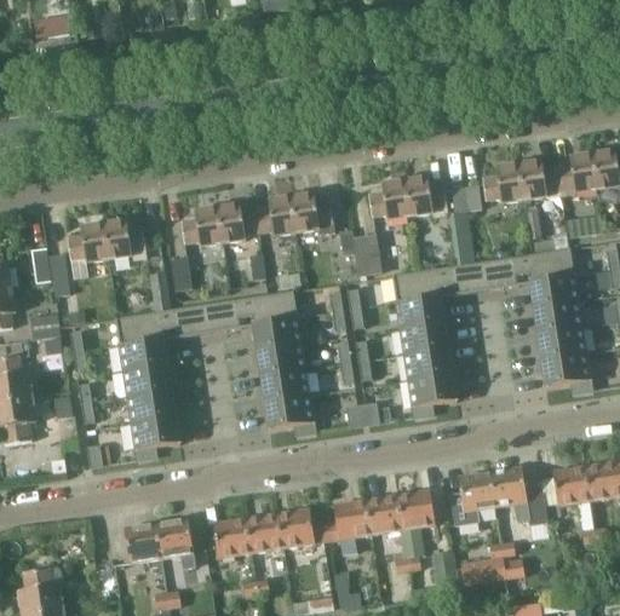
[(174,0),(161,1),(164,19),(177,17),(174,0)]
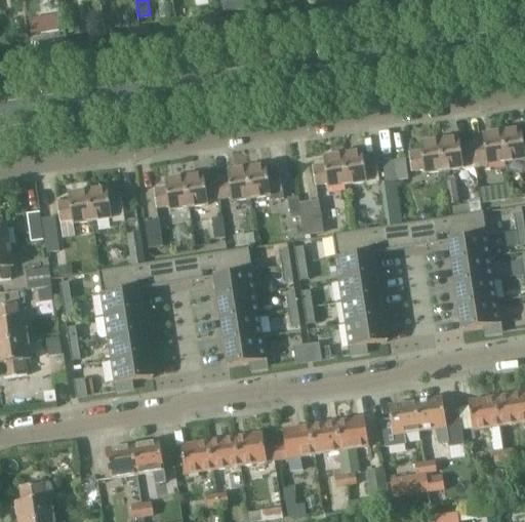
[(44,15),(29,16),(31,31),(46,29),(44,15)]
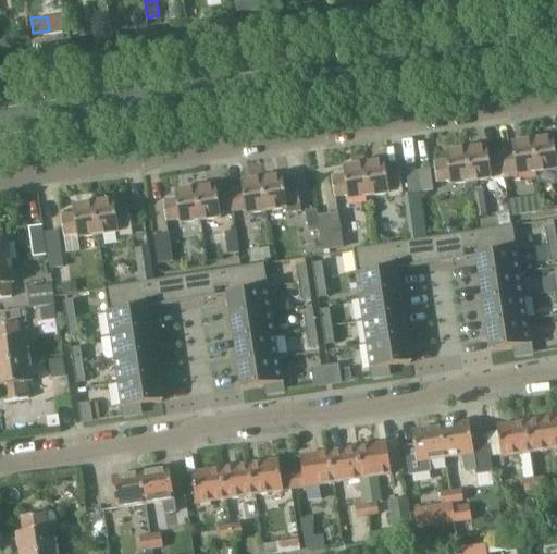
[(83,21),(70,23),(72,33),(85,31),(83,21)]
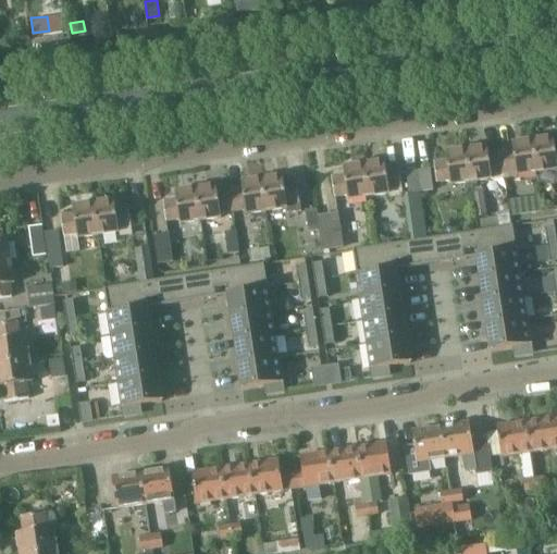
[(554,133),(533,136),(537,170),(556,167),(556,140),(555,142),(554,133)]
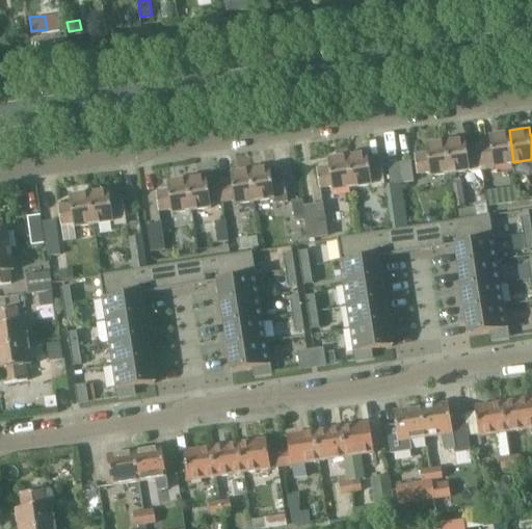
[(490,133),(491,141),(478,143),(480,162),(494,160),(495,164),(513,162),(509,130),(490,133)]
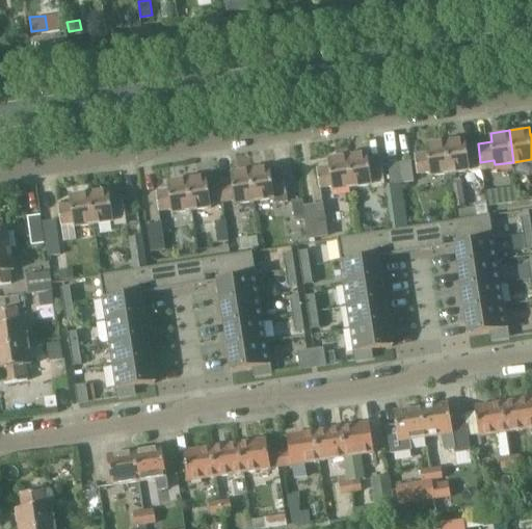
[(466,136),(446,139),(450,170),(471,167),(470,163),(480,162),(478,143),(467,144),(466,136)]
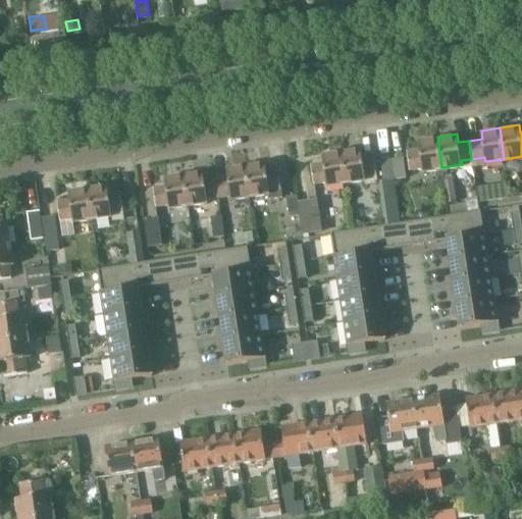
[(407,150),(409,167),(422,165),(423,170),(441,167),(437,137),(418,140),(419,148),(407,150)]
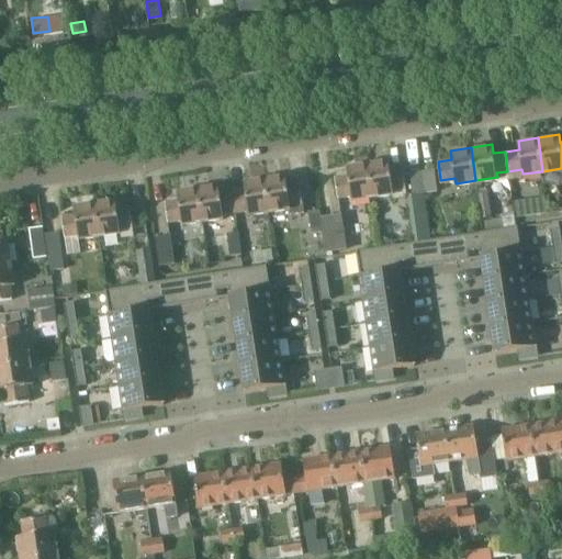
[(389,158),(368,161),(372,196),(393,192),(393,188),(405,186),(402,166),(390,167),(389,158)]
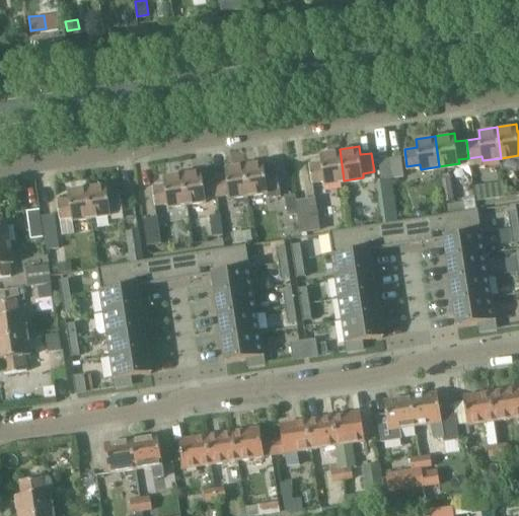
[(324,182),(344,180),(340,149),(320,152),(321,160),(309,162),(311,180),(324,178),(324,182)]
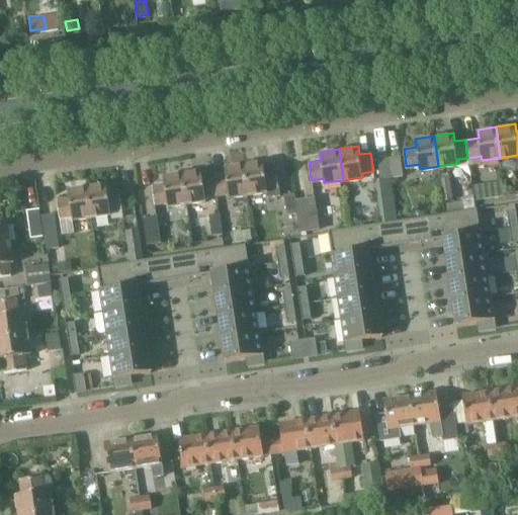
[(400,155),(389,156),(391,176),(402,175),(400,155)]
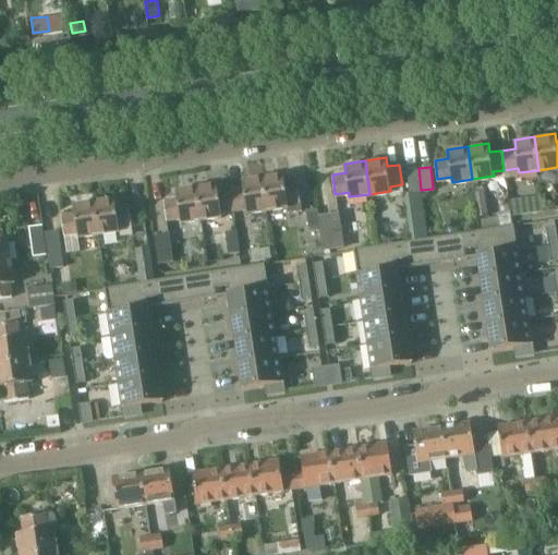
[(407,170),(410,192),(421,190),(419,168),(407,170)]
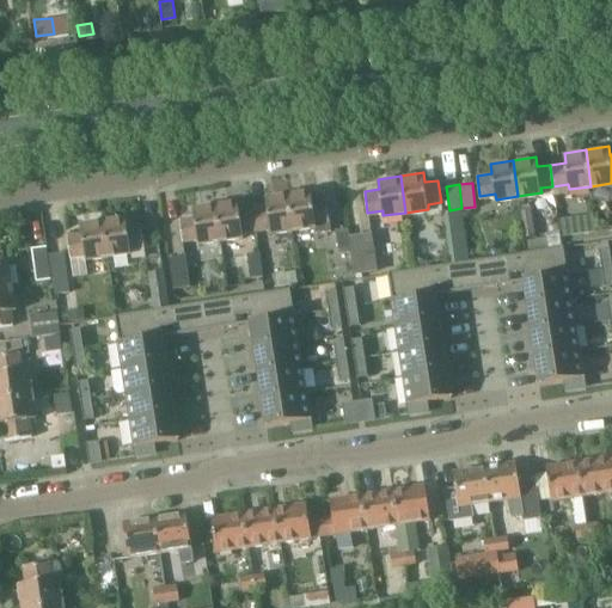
[(312,198),(311,189),(287,192),(293,228),(314,225),(316,231),(331,228),(326,196),(312,198)]
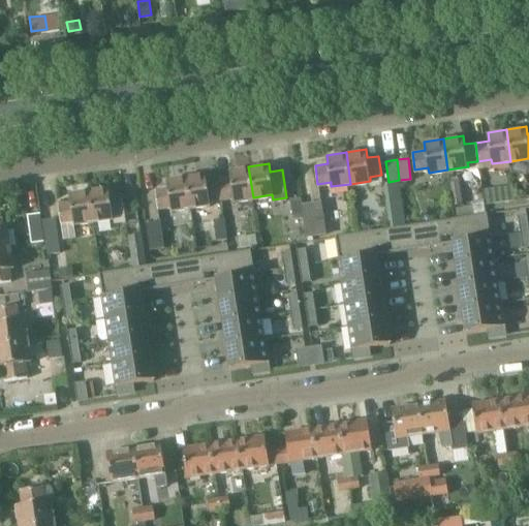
[(234,200),(253,197),(248,166),(229,169),(230,177),(218,179),(220,197),(234,195),(234,200)]
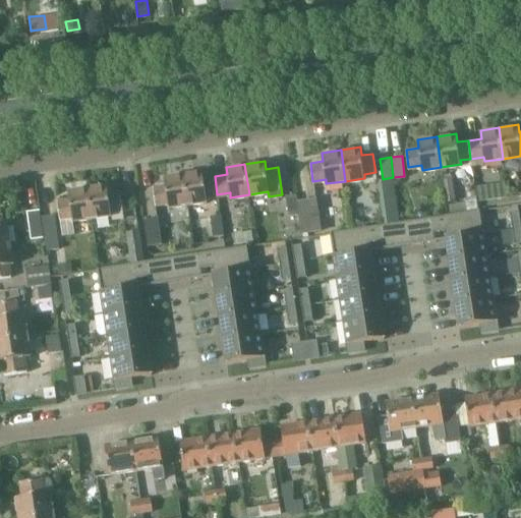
[(208,200),(207,196),(217,194),(215,176),(204,177),(203,170),(183,172),(187,204),(208,200)]
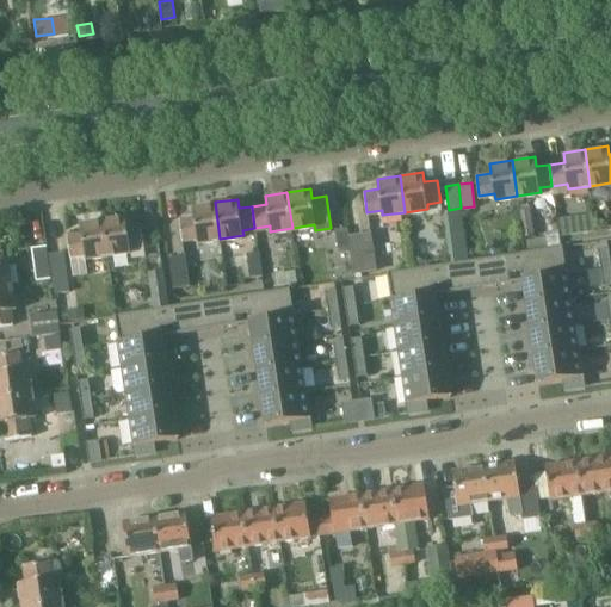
[(197,242),(220,239),(215,202),(192,205),(193,215),(180,217),(183,239),(197,236),(197,242)]
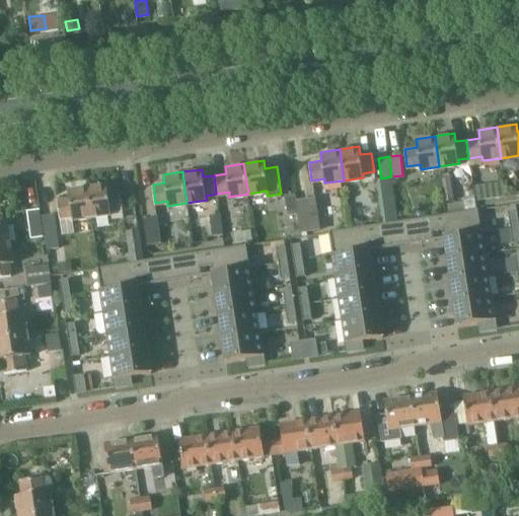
[(445,201),(454,200),(450,176),(449,171),(441,173),(441,178),(445,201)]
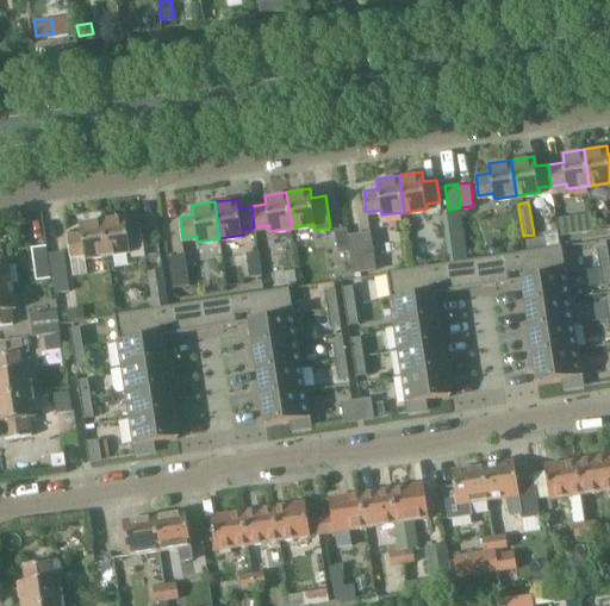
[(125,216),(103,218),(109,254),(131,251),(130,245),(144,244),(141,222),(126,224),(125,216)]
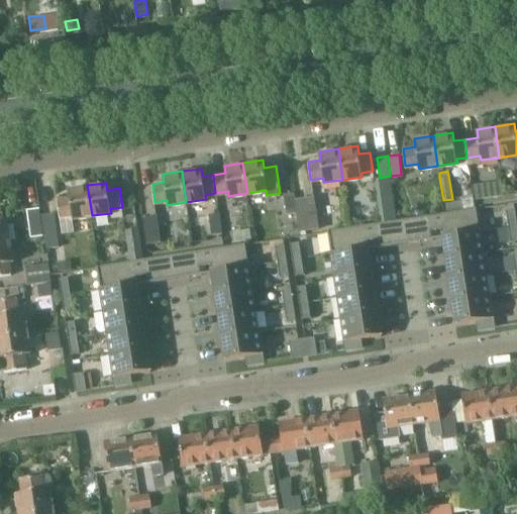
[(75,231),(73,218),(92,215),(87,185),(68,188),(69,195),(58,197),(60,216),(63,233),(75,231)]
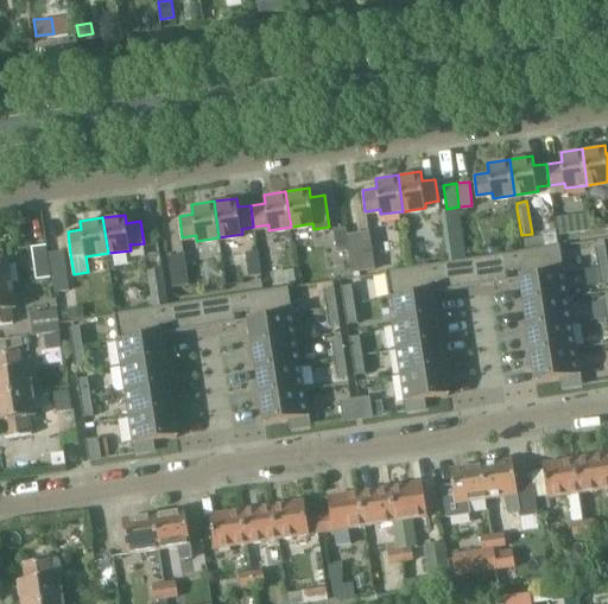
[(580,229),(578,218),(557,221),(558,231),(580,229)]
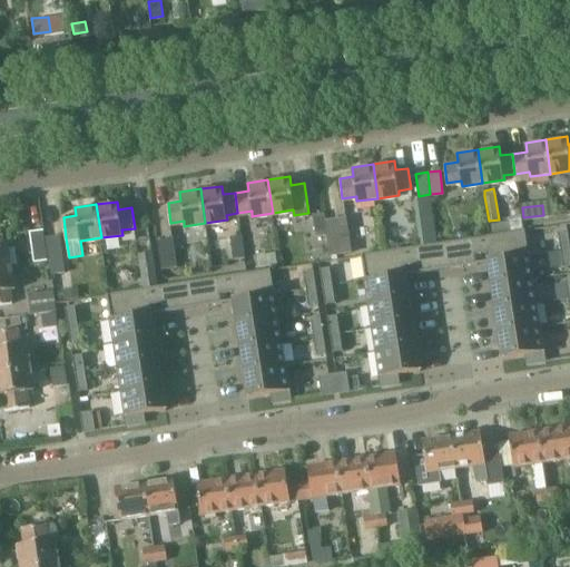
[(312,213),(315,235),(327,233),(325,218),(324,212),(312,213)]
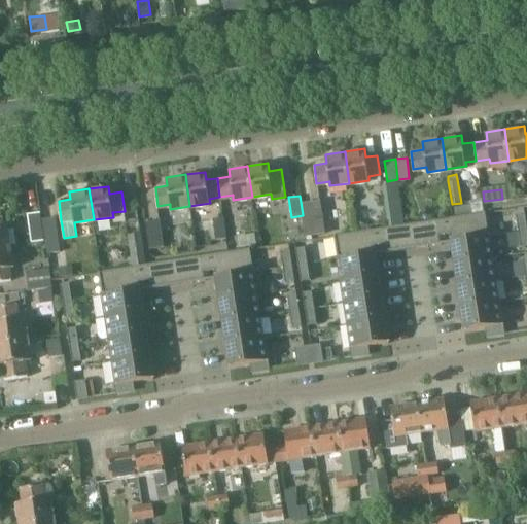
[(321,200),(301,202),(303,215),(306,236),(325,233),(321,200)]
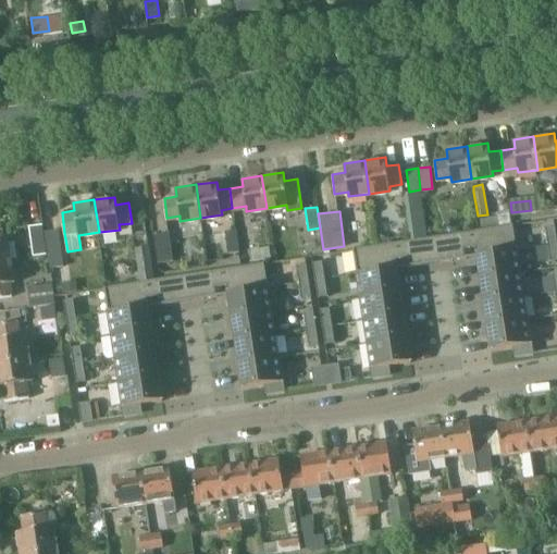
[(509,212),(480,217),(481,225),(510,221),(509,212)]
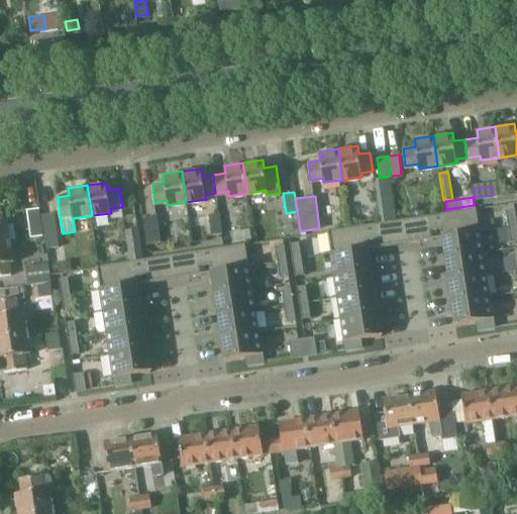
[(393,202),(379,204),(381,221),(388,220),(396,219),(393,202)]
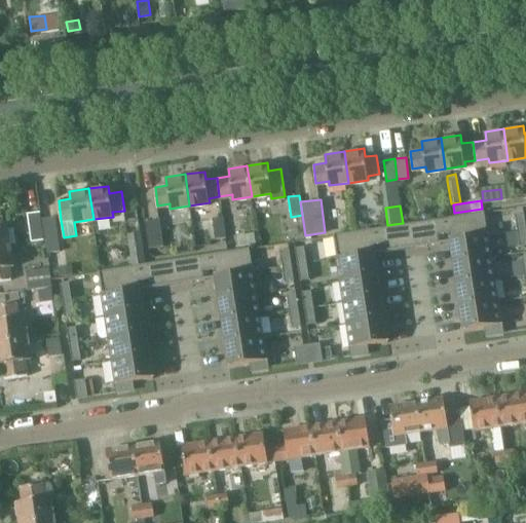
[(39,211),(27,213),(31,240),(43,238),(39,211)]
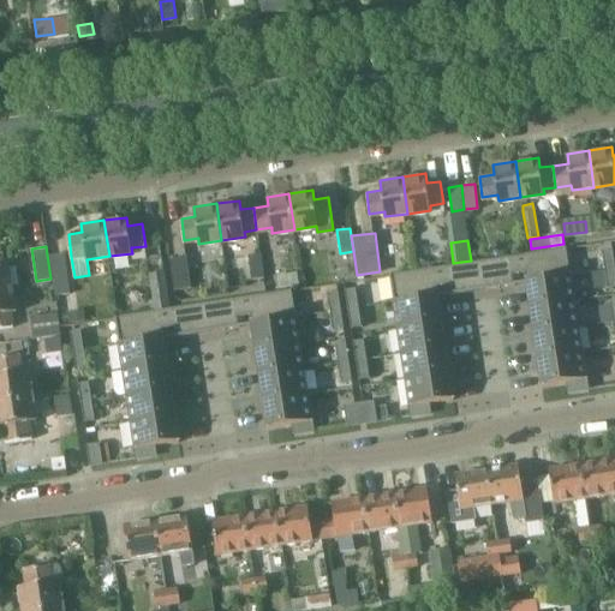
[(565,246),(477,259),(482,287),(513,282),(511,271),(524,270),(525,279),(569,273),(565,246)]
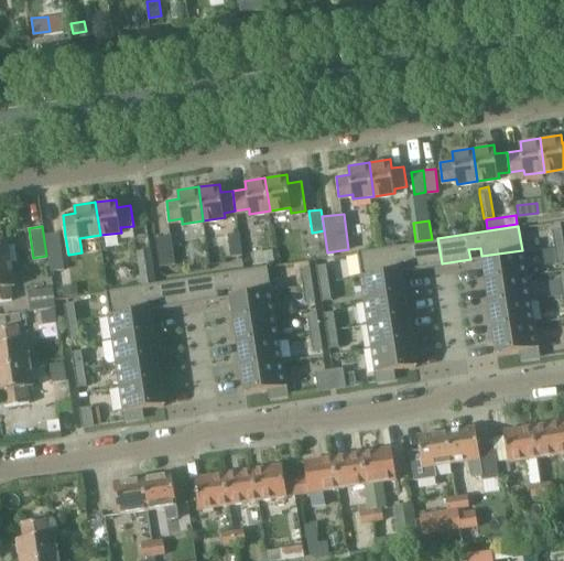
[(552,227),(554,245),(563,244),(561,226),(552,227)]
